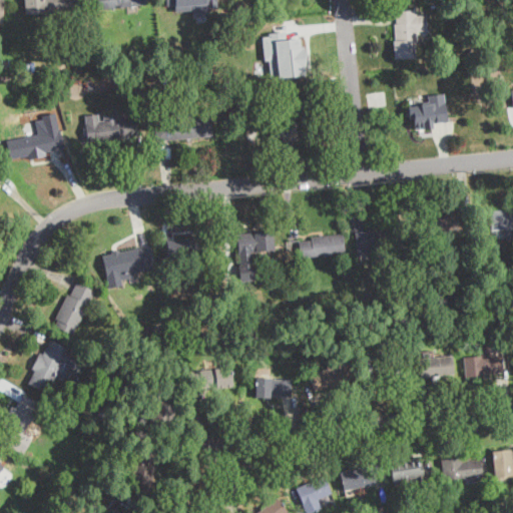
[(73,0),(73,15),(56,15),(56,17),(43,17),(43,13),(24,14),(24,0),(73,0)]
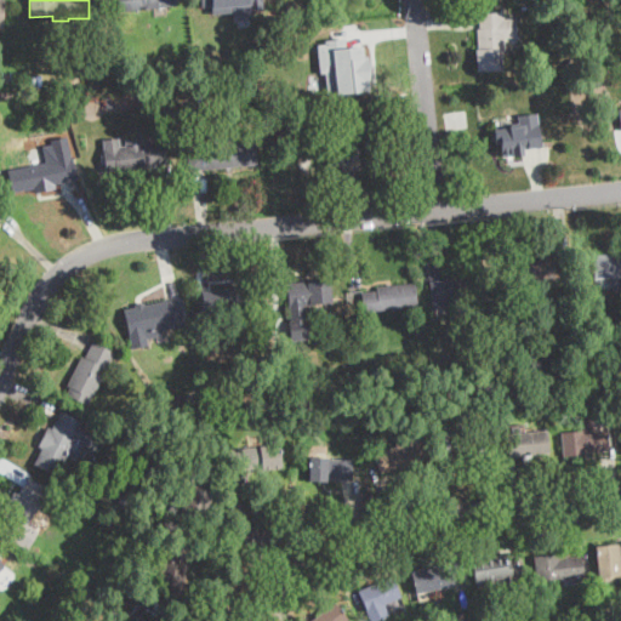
[(176,0),(177,6),(120,12),(118,0),(176,0)]
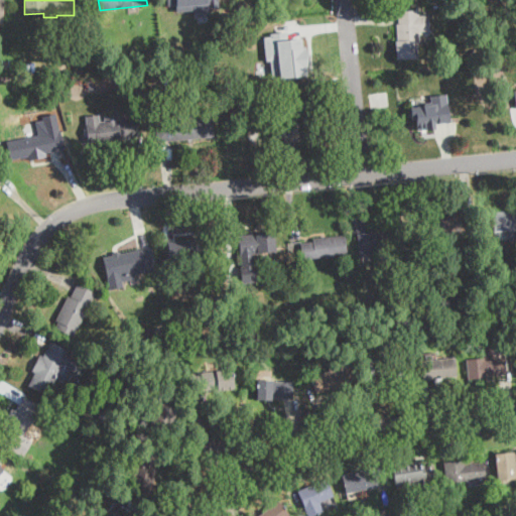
[(219,9),(217,0),(168,0),(169,5),(175,4),(175,11),(192,9),(192,12),(219,9)]
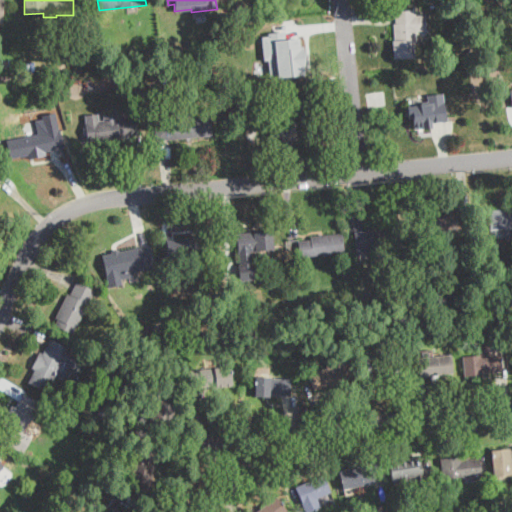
[(414,10),(415,17),(423,17),(424,30),(416,30),(416,41),(413,41),(414,58),(393,59),(392,41),(394,41),(393,24),(395,24),(395,11),(414,10)]
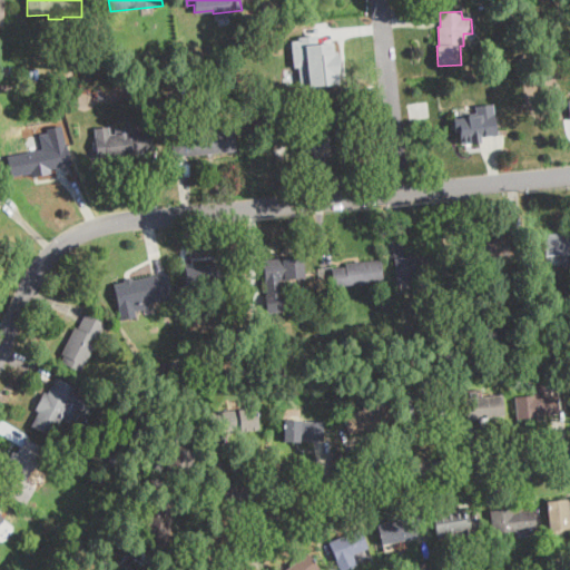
[(326,28),(327,39),(332,39),(334,61),(330,61),(332,81),(311,84),(305,28),(326,26),(326,28)]
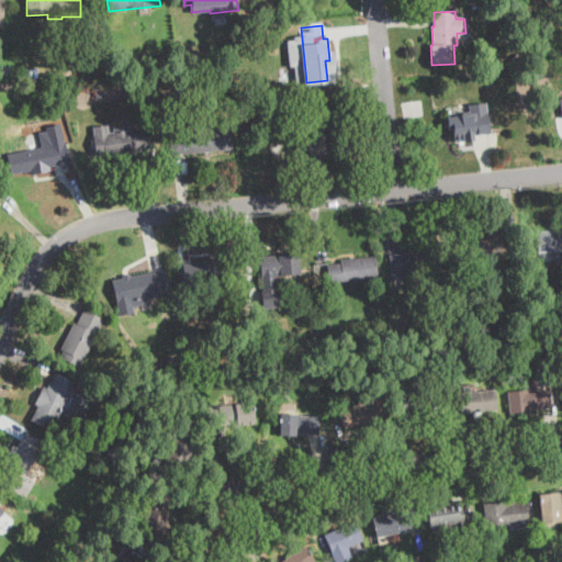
[(239,36),(234,42),(227,36),(233,31),(239,36)]
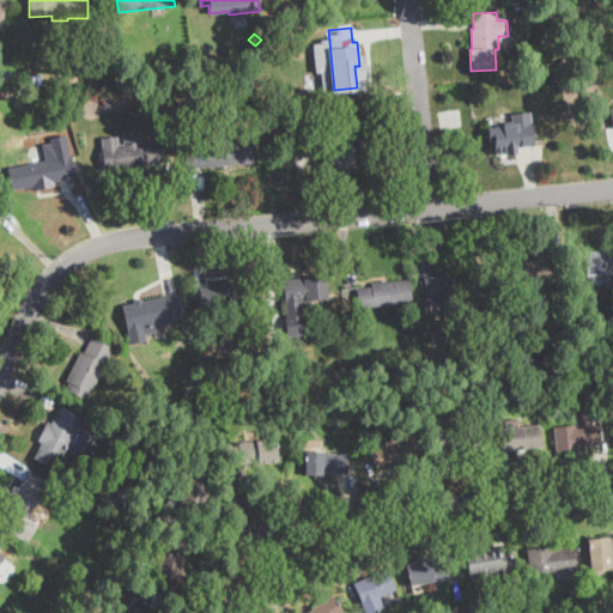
[(571,59),(564,68),(558,64),(564,54),(571,59)]
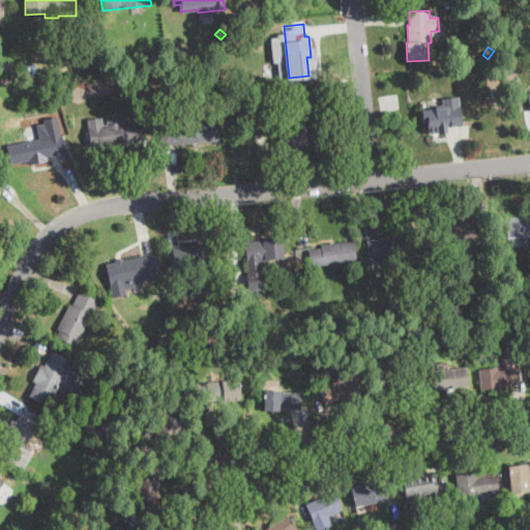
[(97,91),(90,92),(89,81),(96,80),(97,91)]
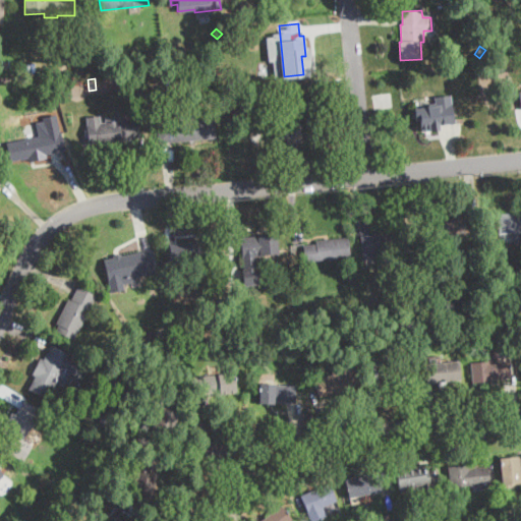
[(453,124),(454,124),(439,126),(440,130),(421,132),(419,120),(415,120),(414,108),(436,106),(435,97),(451,95),(453,124)]
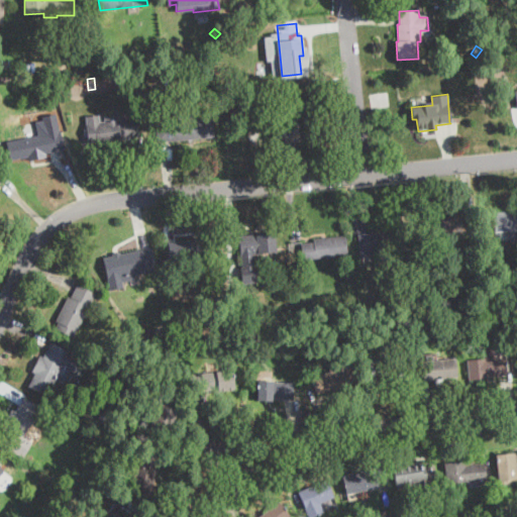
[(280,108),(276,108),(274,96),(285,95),(286,104),(279,105),(280,108)]
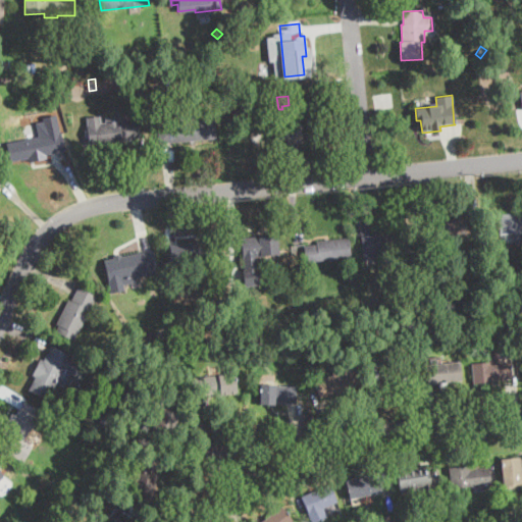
[(314,119),(316,151),(288,153),(286,140),(277,140),(276,131),(285,129),(283,117),(293,116),(292,99),(314,97),(316,118),(314,119)]
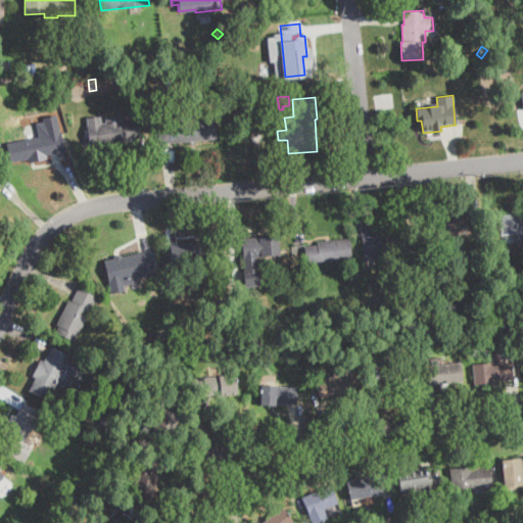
[(249,116),(233,119),(232,104),(247,102),(249,116)]
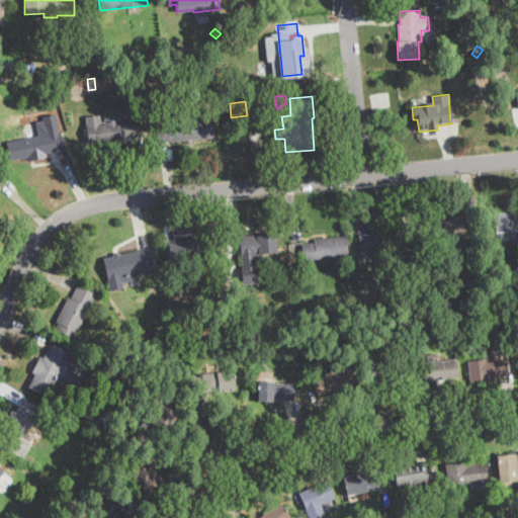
[(171,111),(172,121),(179,120),(178,114),(193,113),(194,119),(212,117),(214,139),(158,143),(155,112),(171,111)]
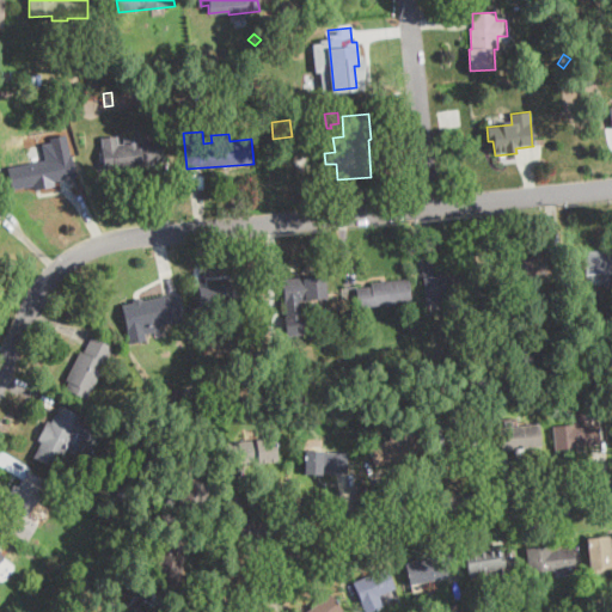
[(139,134),(140,141),(161,139),(165,161),(153,164),(153,165),(133,167),(133,172),(124,173),(123,169),(104,171),(101,146),(101,139),(117,138),(117,145),(123,144),(122,136),(139,134)]
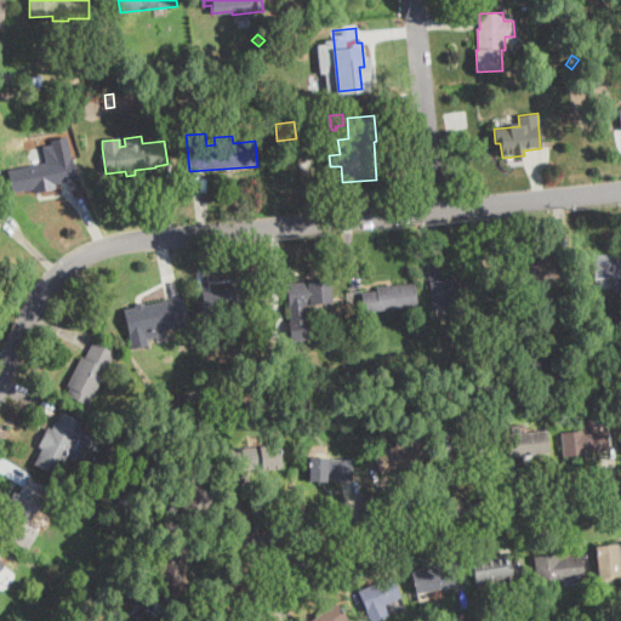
[(44,187),(44,191),(34,193),(33,189),(12,193),(7,171),(72,158),(77,180),(44,187)]
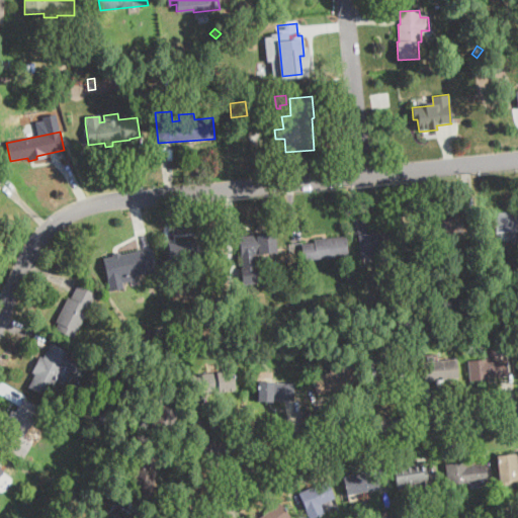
[(517,230),(496,233),(494,213),(517,210),(517,230)]
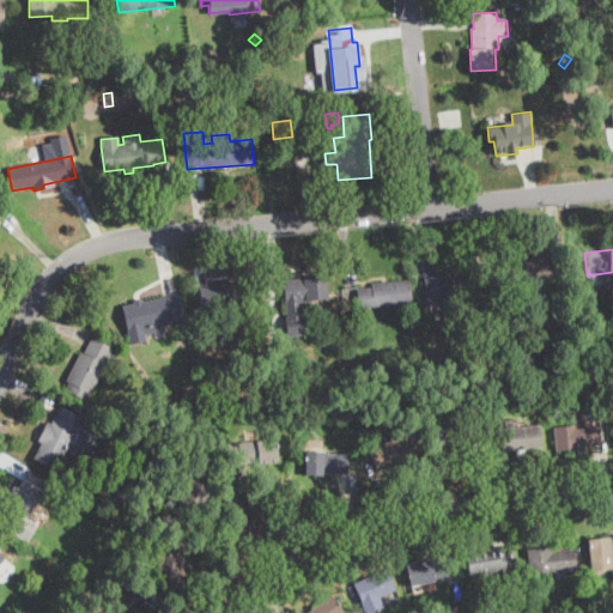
[(551,278),(509,283),(507,260),(533,256),(532,254),(548,252),(551,278)]
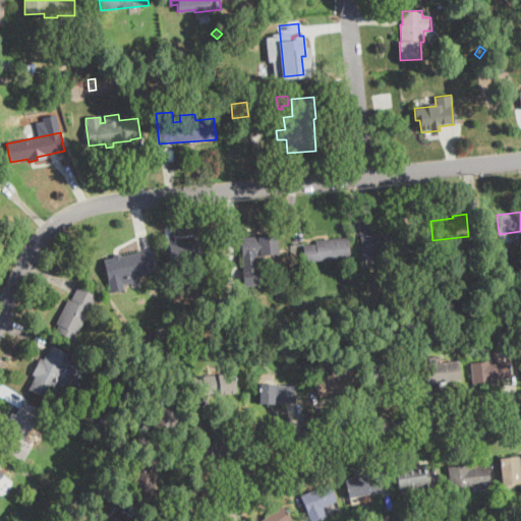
[(362,258),(360,236),(408,232),(410,253),(362,258)]
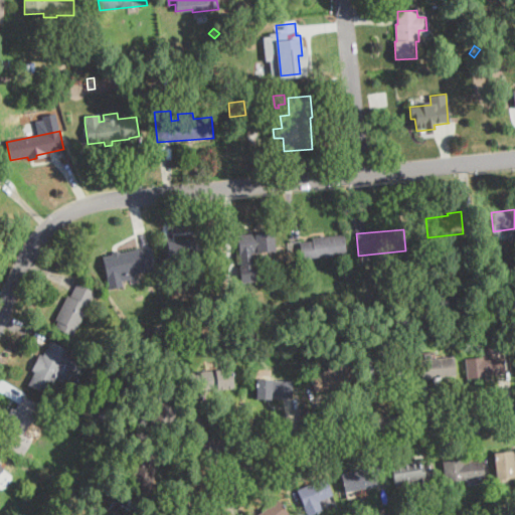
[(275,251),(239,255),(237,235),(273,231),(275,251)]
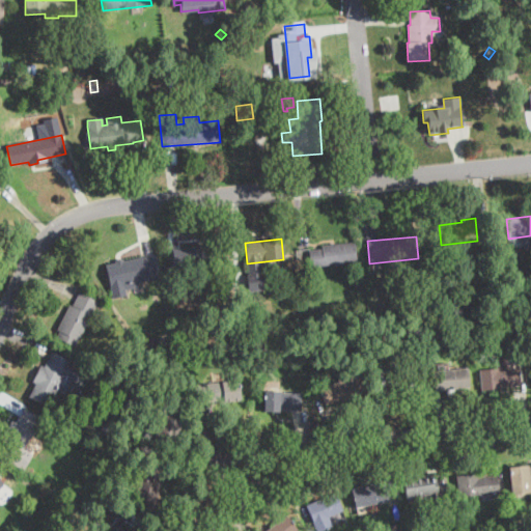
[(357,262),(310,268),(309,251),(322,250),(322,246),(355,243),(357,262)]
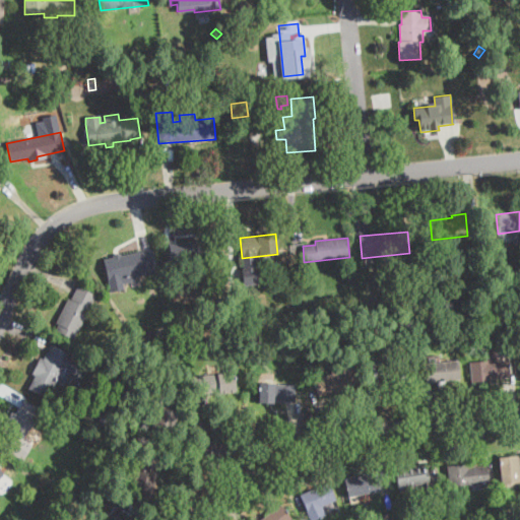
[(171,264),(169,245),(217,240),(219,259),(171,264)]
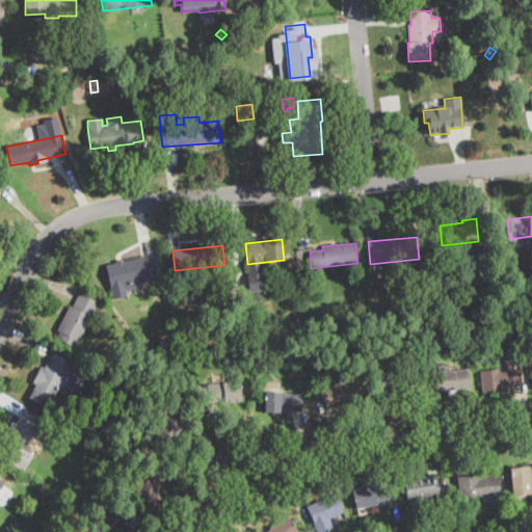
[(155,256),(160,276),(124,285),(127,296),(112,299),(105,265),(141,258),(142,259),(155,256)]
